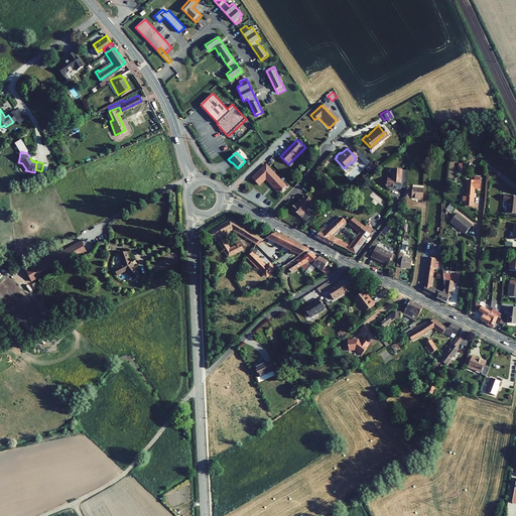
[(266,178),(279,192),(286,186),(266,165),(252,178),(259,185),(266,178)]
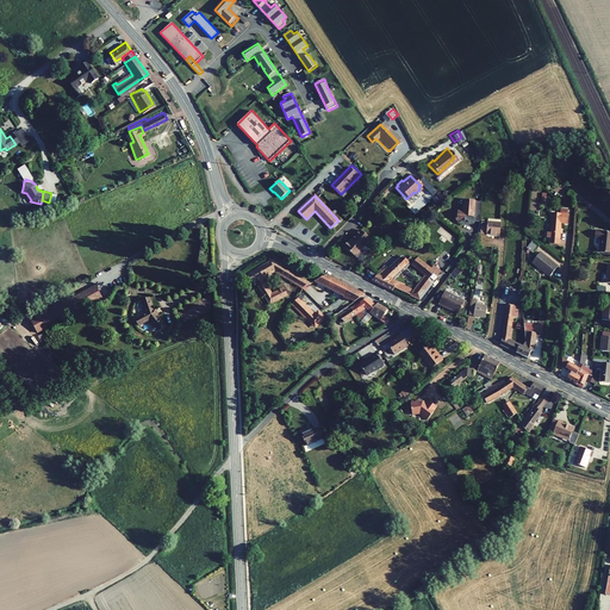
[(475,215),(477,201),(459,200),(459,207),(456,207),(456,212),(449,221),(456,226),(460,221),(461,221),(462,221),(462,222),(466,222),(466,221),(468,221),(470,213),(475,215)]
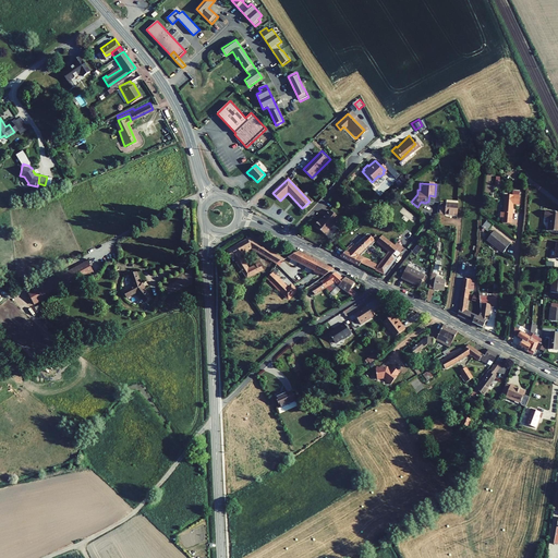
[(512,195),(498,194),(497,210),(495,209),(494,215),(497,216),(497,221),(506,222),(507,202),(512,203),(512,195)]
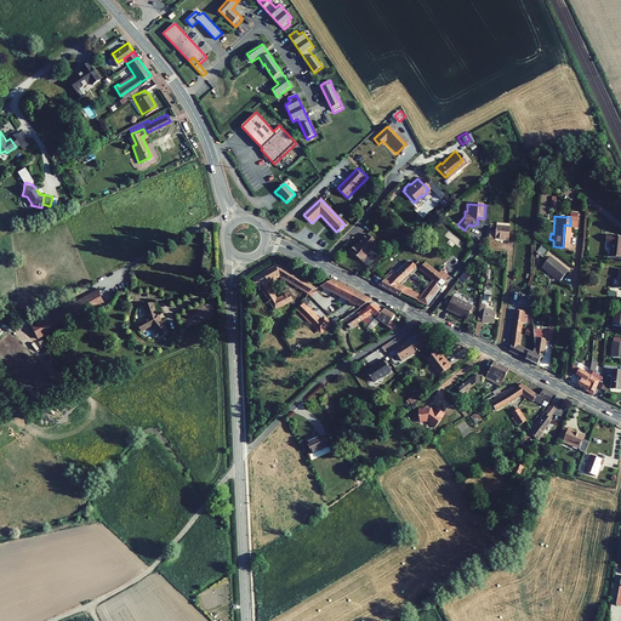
[(491,229),(490,241),(503,243),(505,229),(491,229)]
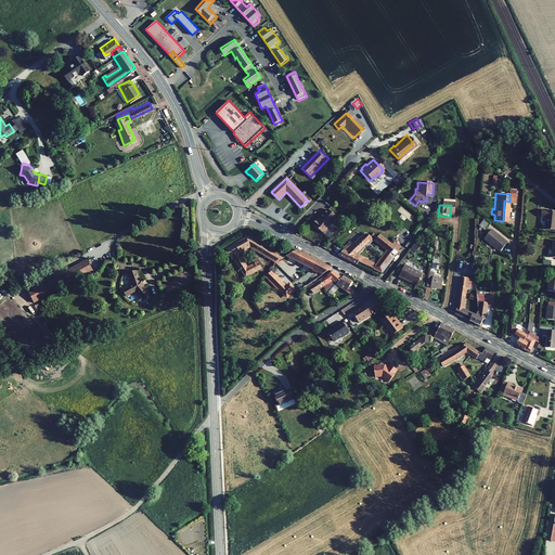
[(554,217),(553,217),(554,208),(537,207),(537,214),(542,214),(541,227),(554,228),(554,226),(554,217)]
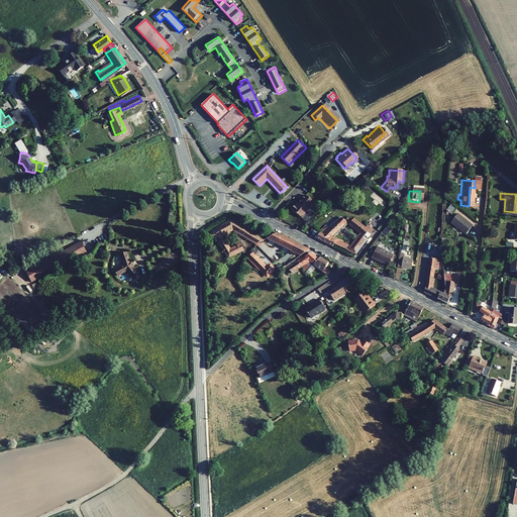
[(293,204),(290,209),(300,216),(312,201),(303,194),(294,206),(293,204)]
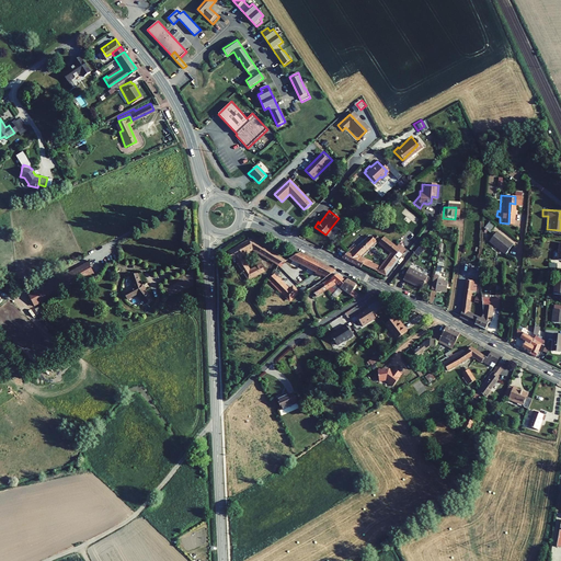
[(479,225),(484,230),(490,222),(484,218),(479,225)]
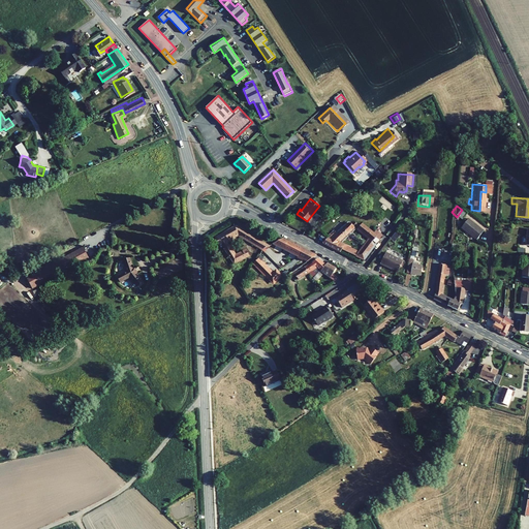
[(463,216),(457,224),(471,238),(478,229),(463,216)]
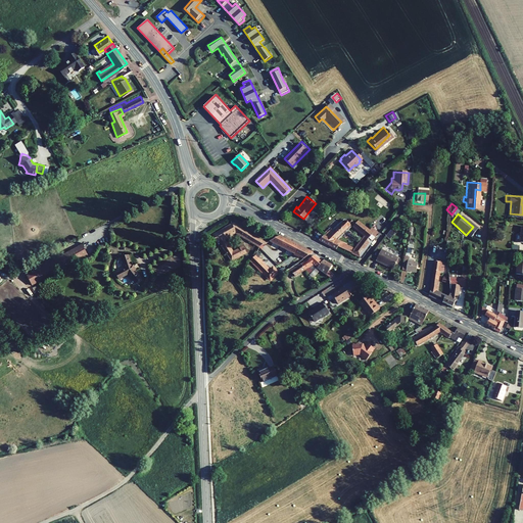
[(359,240),(365,245),(373,236),(355,221),(350,227),(359,235),(361,237),(359,239),(359,240)]
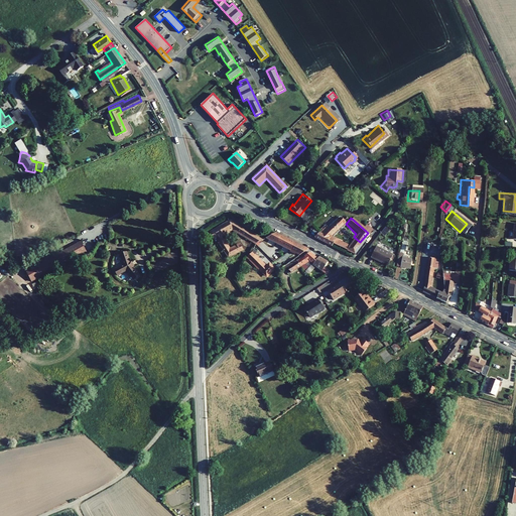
[(324,226),(316,232),(327,238),(342,225),(338,219),(326,228),(324,226)]
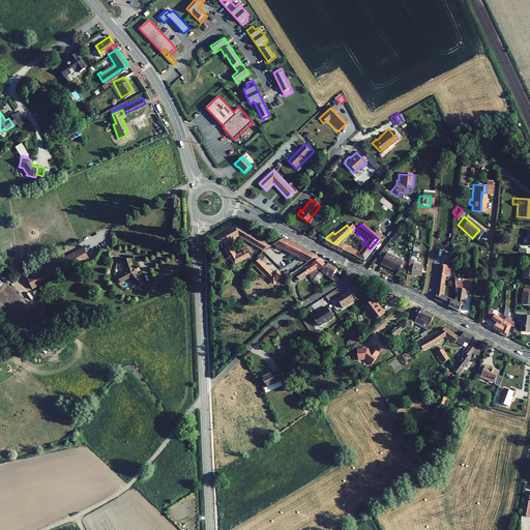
[(233,226),(213,238),(218,245),(221,244),(232,262),(246,256),(243,249),(234,254),(232,249),(230,251),(225,241),(236,235),(259,249),(266,245),(233,226)]
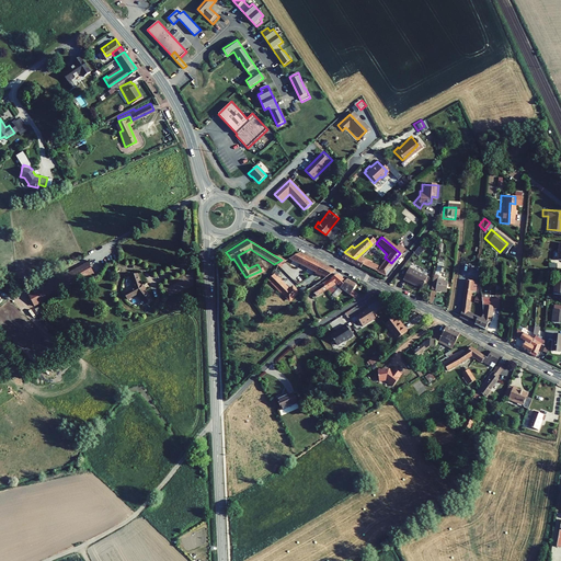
[(415,252),(420,255),(425,248),(421,244),(415,252)]
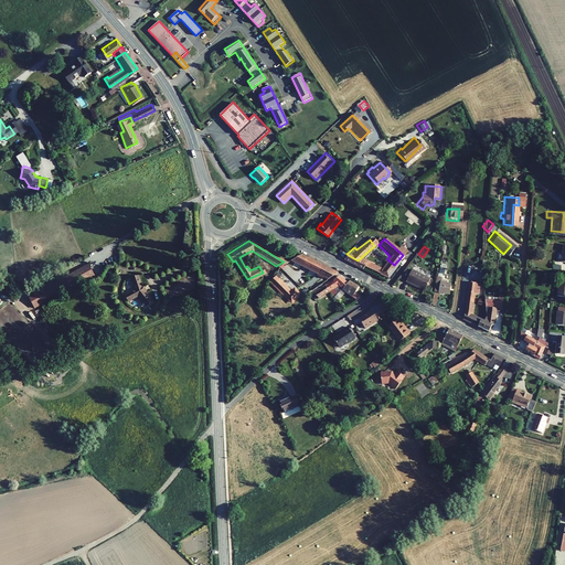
[(341,259),(355,267),(359,260),(358,260),(347,254),(340,248),(336,257),(341,259)]
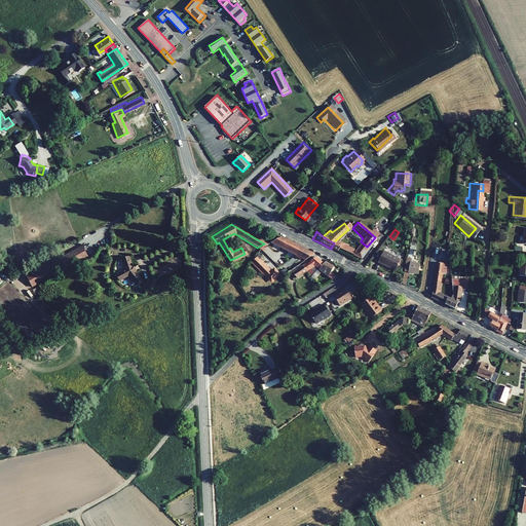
[(297,257),(277,270),(282,274),(285,271),(288,269),(299,262),(300,261),(301,259),(311,254),(277,236),(267,242),(297,257)]
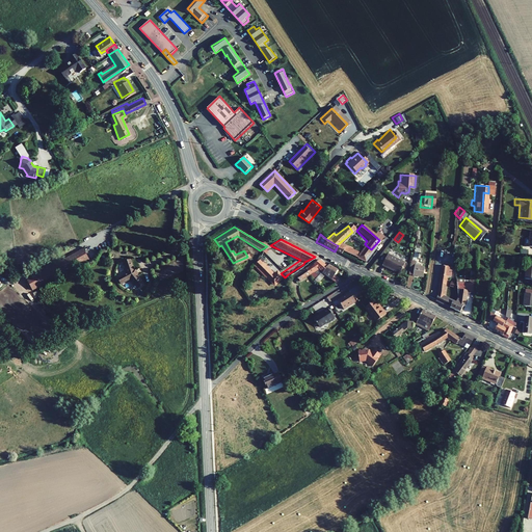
[(371,249),(365,244),(357,254),(354,258),(362,261),(371,249)]
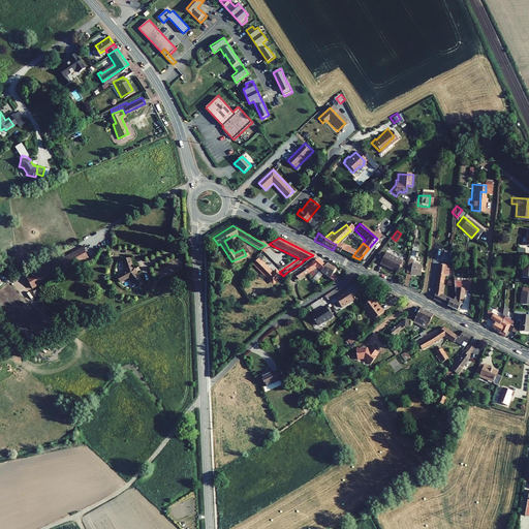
[(338,244),(338,245),(340,247),(339,249),(352,256),(355,252),(338,244)]
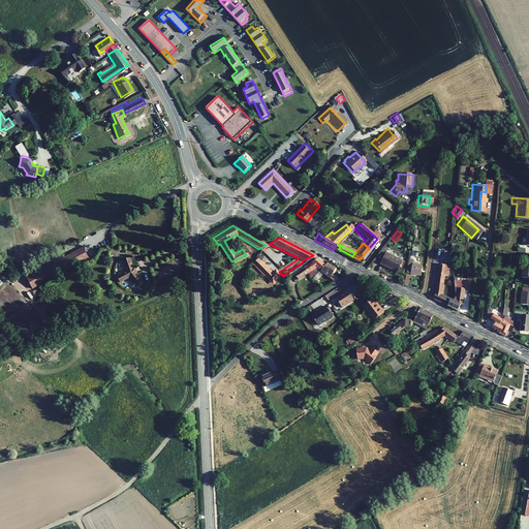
[(89,256),(83,246),(29,276),(37,285),(89,256)]
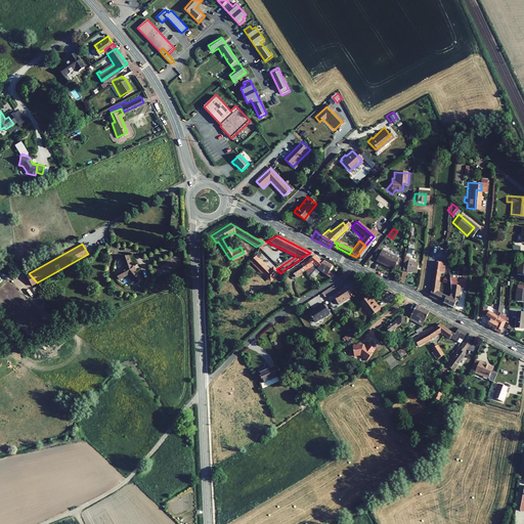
[(380,251),(374,262),(378,264),(379,263),(391,270),(397,260),(380,251)]
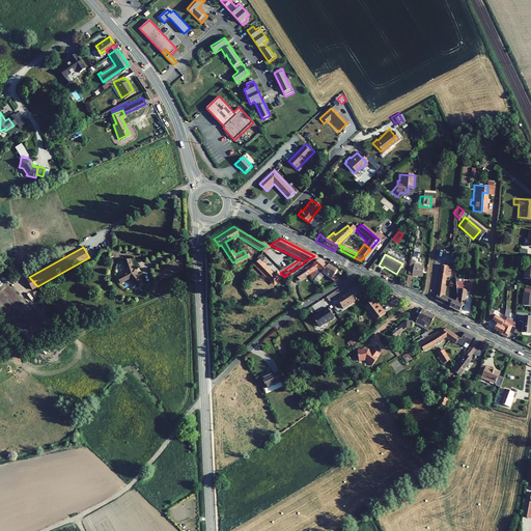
[(530,256),(522,256),(521,273),(530,274),(530,256)]
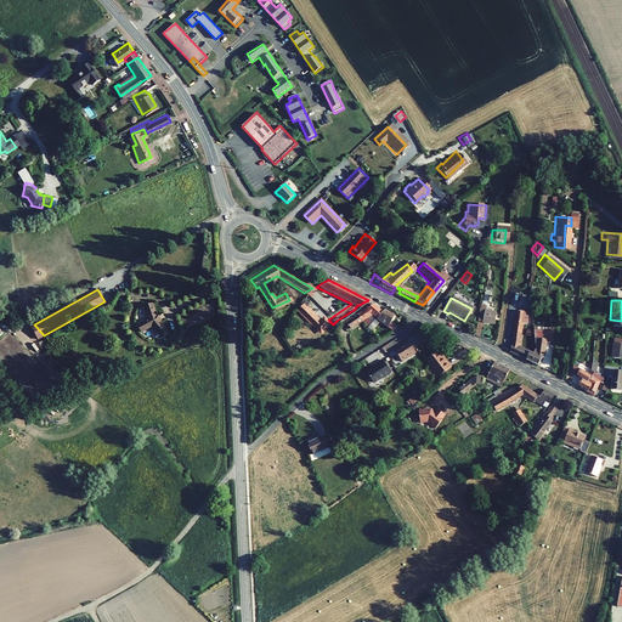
[(157,314),(152,301),(145,304),(148,317),(137,323),(141,329),(152,323),(156,328),(163,323),(159,318),(157,314)]
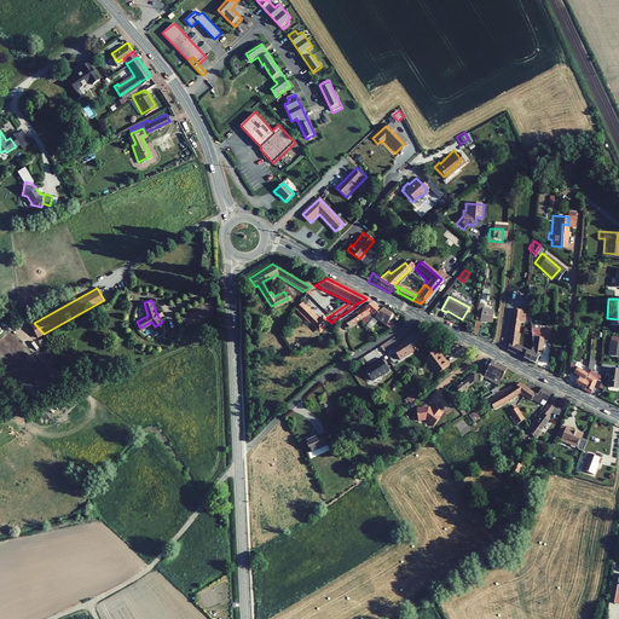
[(301,302),(295,308),(307,320),(317,329),(325,320),(329,324),(331,323),(327,318),(324,319),(320,316),(318,319),(301,302)]
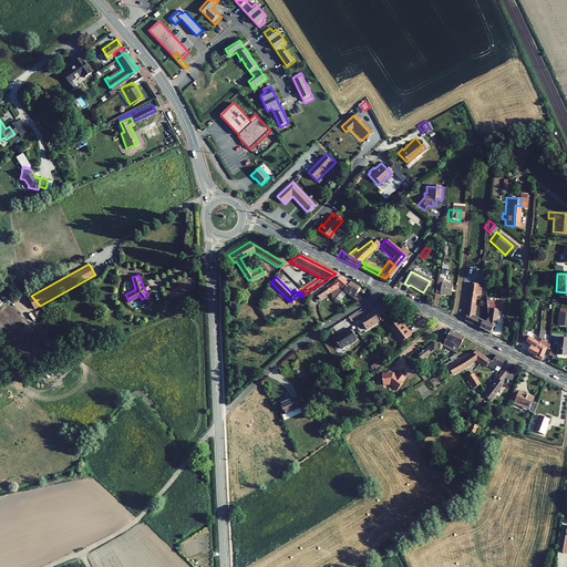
[(326,284),(323,281),(322,282),(322,284),(328,291),(328,290),(330,289),(334,294),(339,289),(344,284),(337,277),(326,284)]
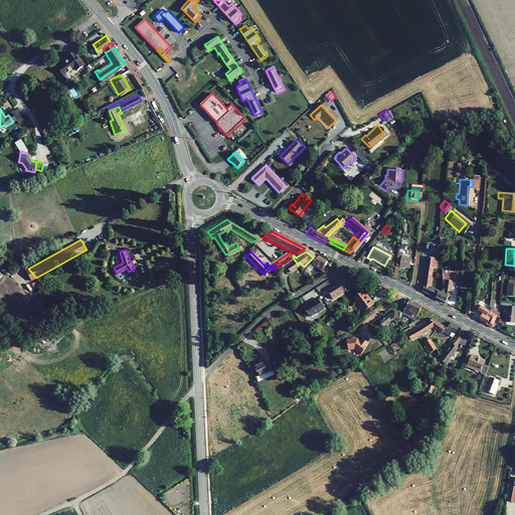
[(420,286),(417,292),(432,299),(436,292),(432,290),(435,258),(434,258),(434,254),(431,254),(431,258),(423,256),(420,286)]
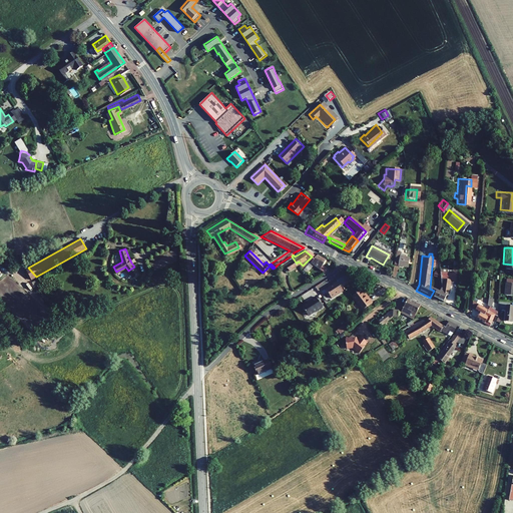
[(314,254),(312,257),(307,262),(316,269),(320,271),(322,268),(318,264),(321,259),(317,257),(314,254)]
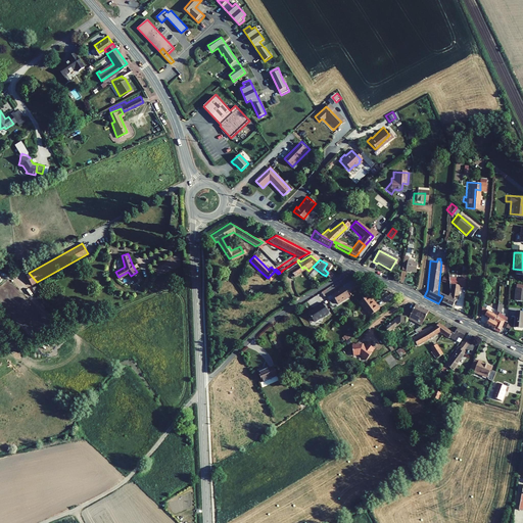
[(292,275),(302,269),(297,262),(286,269),(286,268),(283,270),(285,273),(288,270),(292,275)]
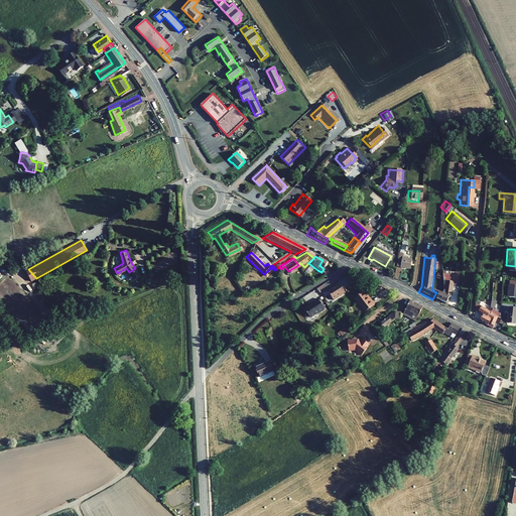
[(395,260),(393,269),(405,271),(406,262),(395,260)]
